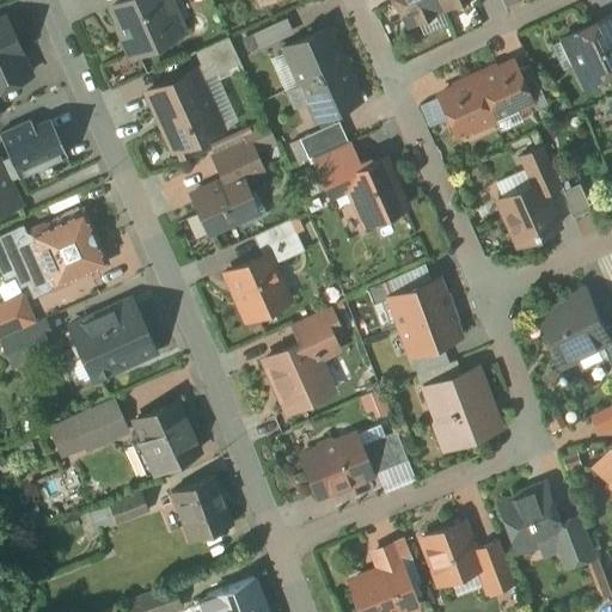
[(124,0),(111,6),(126,37),(122,38),(129,55),(177,34),(161,0),(124,0)]
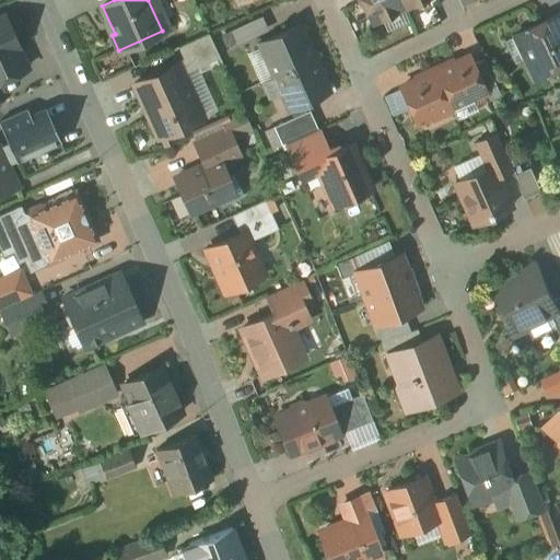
[(362,0),(373,23),(383,19),(384,16),(393,12),(395,13),(405,9),(400,0),(362,0)]
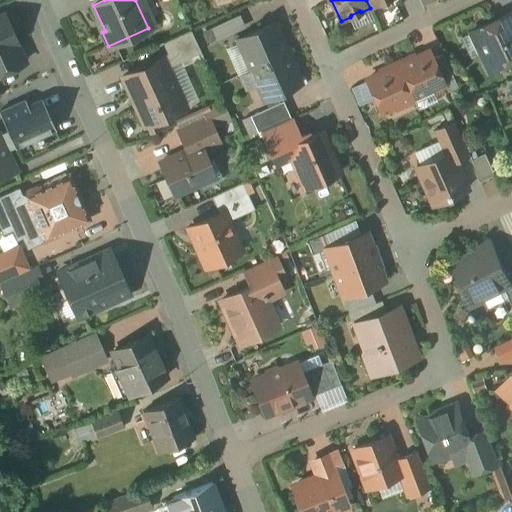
[(511,17),(510,13),(471,31),(490,71),(511,60),(511,17)]
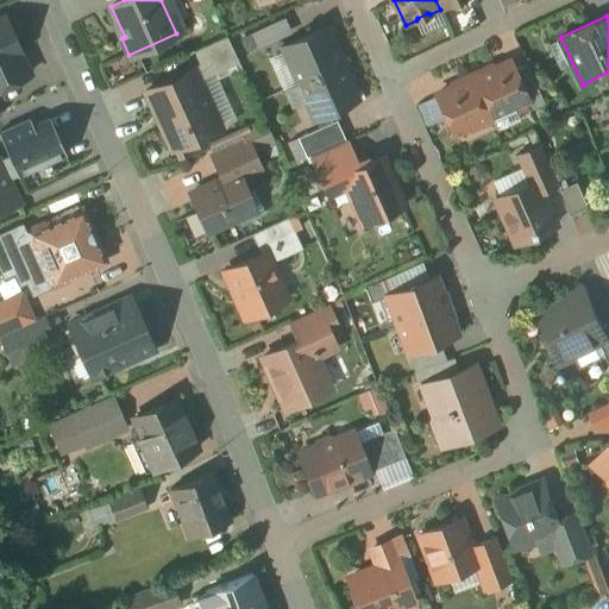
[(5,17),(0,18),(0,60),(19,52),(20,51),(5,17)]
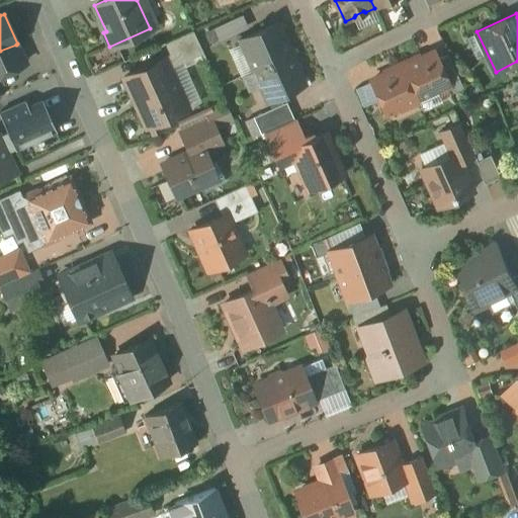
[(244,30),(239,18),(210,30),(216,42),(244,30)]
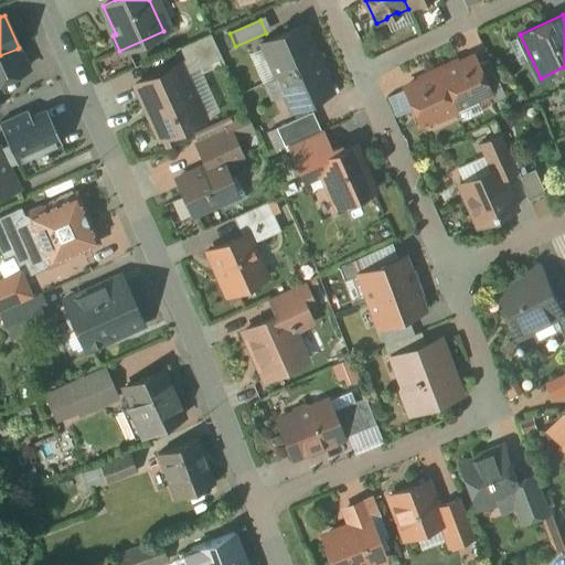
[(302,25),(263,43),(278,76),(317,59),(302,25)]
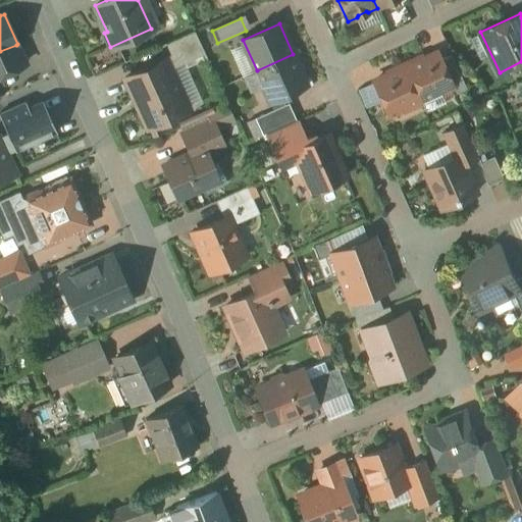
[(195,31),(166,44),(176,66),(205,53),(195,31)]
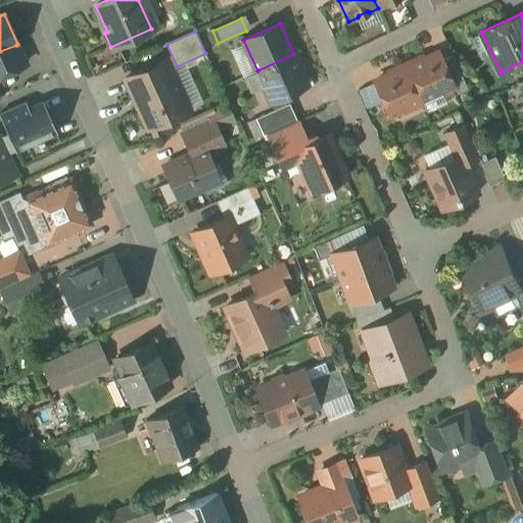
[(16,45),(0,51),(0,74),(25,62),(16,45)]
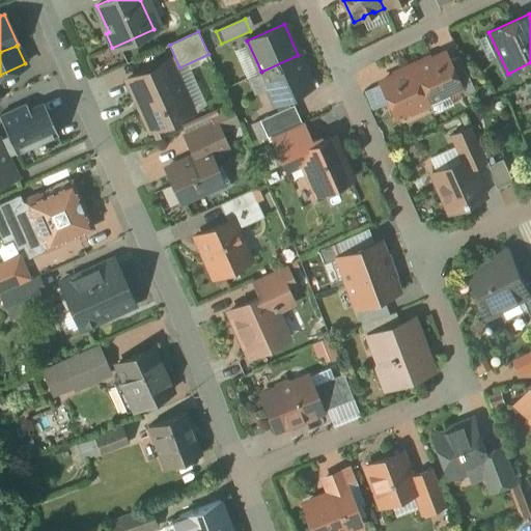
[(445,53),(423,63),(412,65),(428,102),(459,87),(448,61),(445,53)]
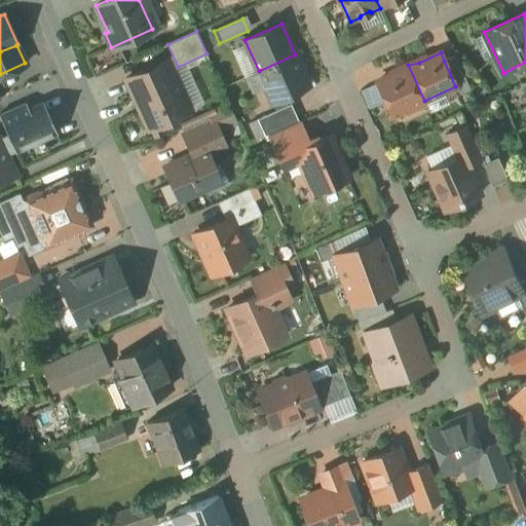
[(295,54),(259,71),(272,102),(309,85),(295,54)]
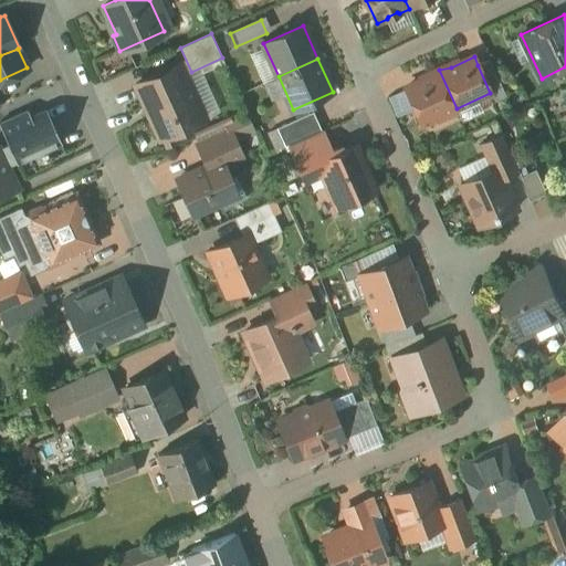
[(490,60),(478,65),(490,93),(493,102),(506,96),(490,60)]
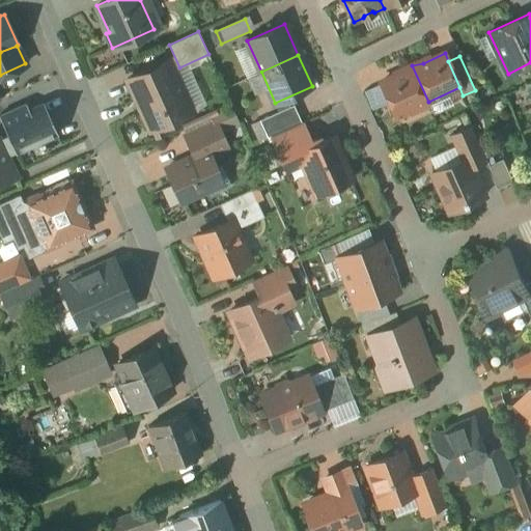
[(169,60),(128,79),(150,130),(192,111),(169,60)]
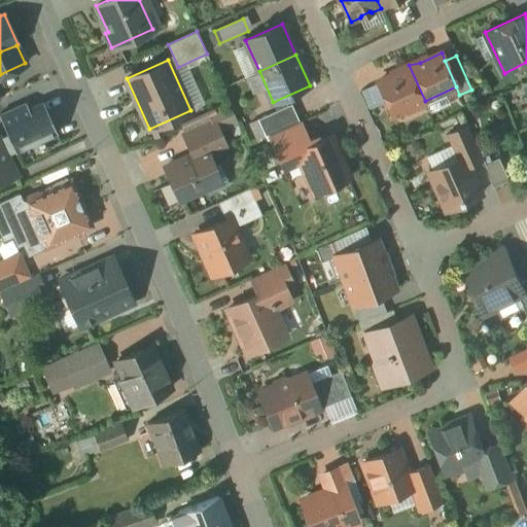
[(409,65),(399,71),(378,81),(393,115),(425,101),(409,65)]
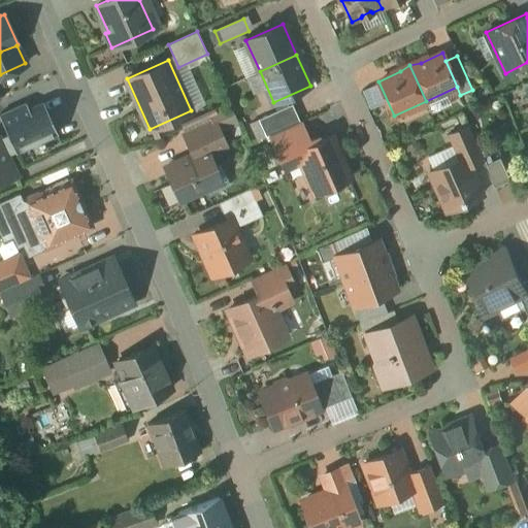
[(43,101),(28,107),(26,102),(0,112),(0,116),(8,135),(14,150),(15,151),(57,132),(43,101)]
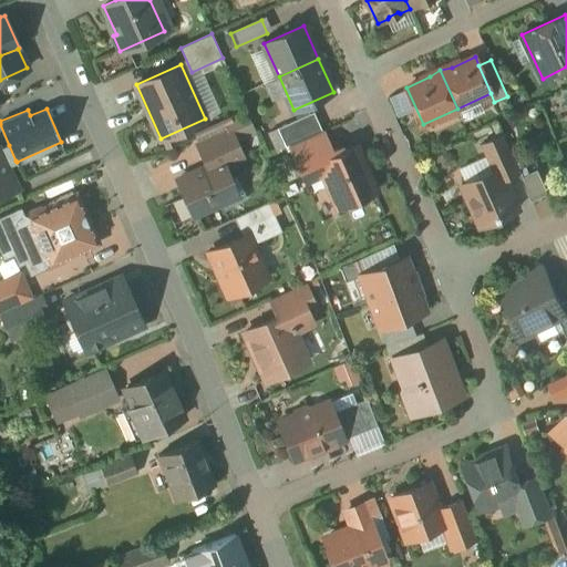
[(313,111),(278,127),(286,146),(290,144),(322,130),(313,111)]
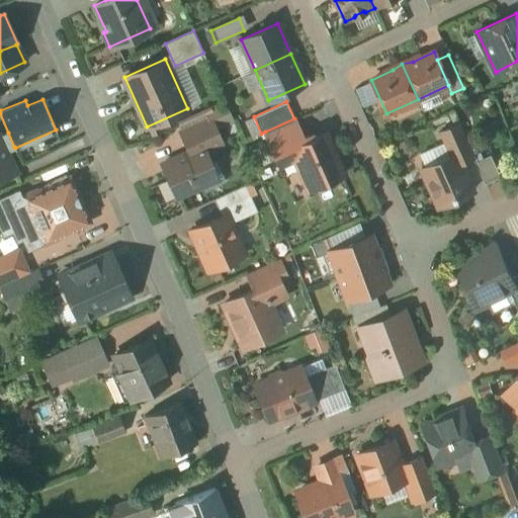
[(210,117),(180,131),(189,152),(202,146),(205,152),(223,145),(210,117)]
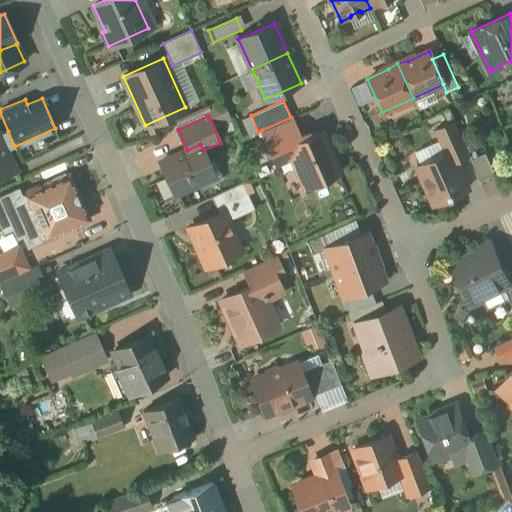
[(291,117),(262,130),(274,157),(291,150),(288,142),(300,137),(291,117)]
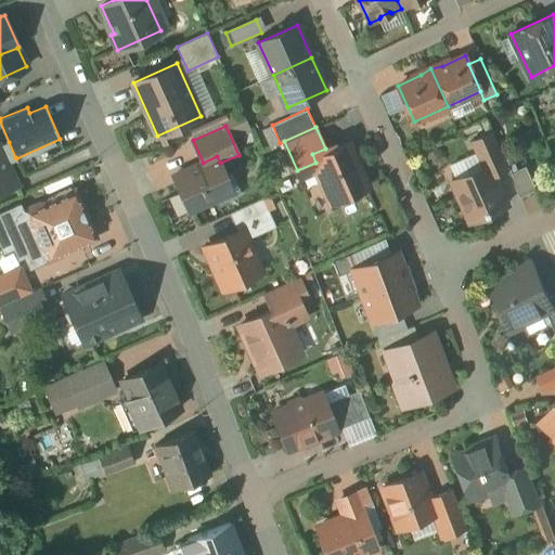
[(492,132),(469,142),(481,168),(488,165),(492,175),(508,168),(492,132)]
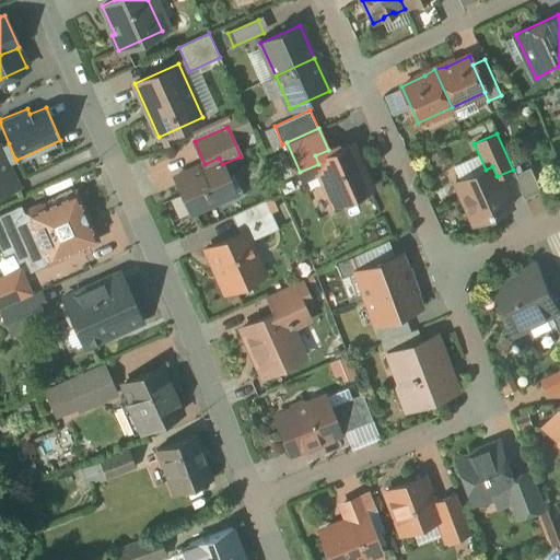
[(9,143),(0,147),(8,163),(15,159),(9,143)]
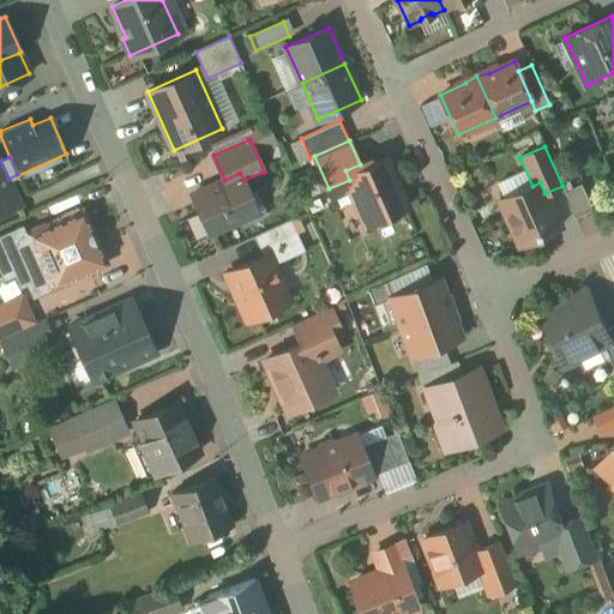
[(386,157),(367,166),(365,162),(360,164),(345,170),(349,180),(368,223),(373,221),(374,226),(389,220),(386,215),(408,205),(398,182),(399,179),(397,175),(393,173),(386,157)]
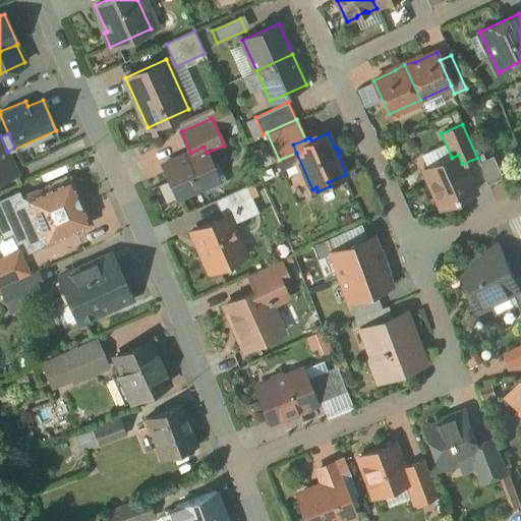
[(0,178),(15,172),(6,152),(7,152),(0,136),(0,135),(0,178)]
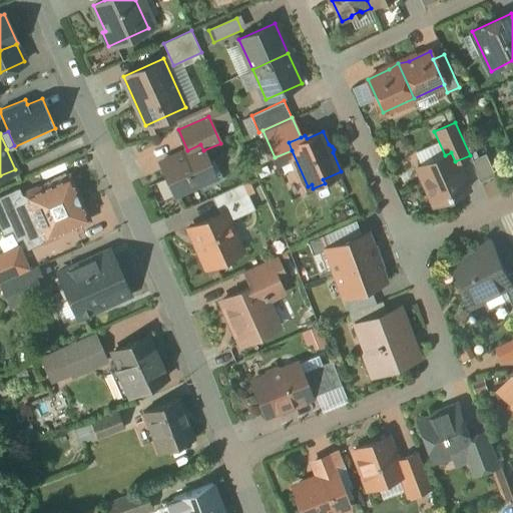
[(187,150),(161,162),(175,193),(204,180),(206,186),(223,179),(214,158),(208,161),(203,150),(200,144),(187,150)]
